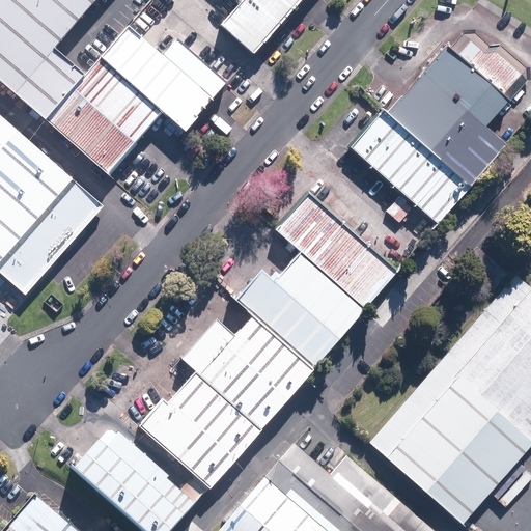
[(96,0),(0,0),(0,81),(45,120),(81,79),(51,53),(96,0)]
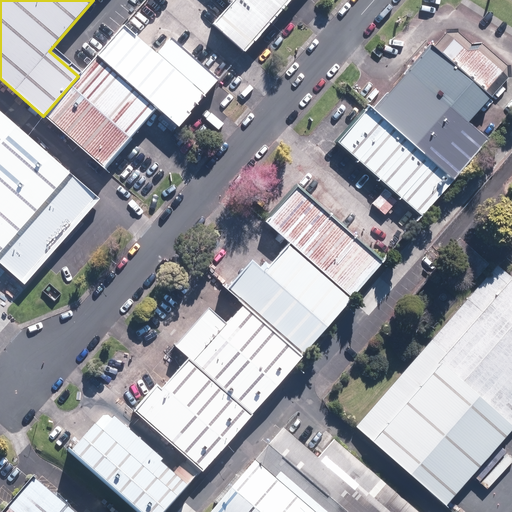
[(295,0),(237,0),(213,27),(246,56),(295,0)]
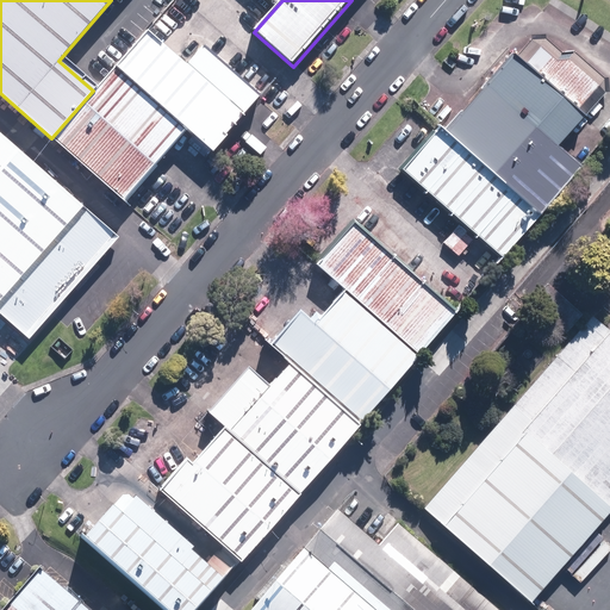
[(199,45),(182,64),(144,32),(112,69),(93,91),(51,138),(123,200),(184,131),(212,156),(244,119),(261,100),(199,45)]
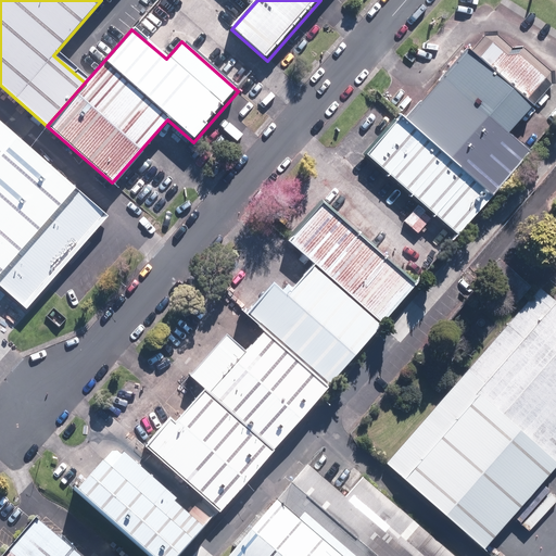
[(469,52),(467,50),(405,121),(490,194),(528,151),(507,133),(531,106),(552,84),(548,70),(522,47),(510,47),(496,35),(483,35),(469,52)]
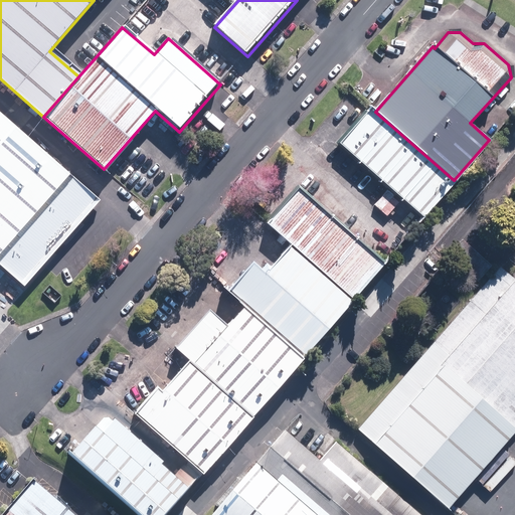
[(423,215),(454,180),(375,112),(370,106),(339,143),(423,215)]
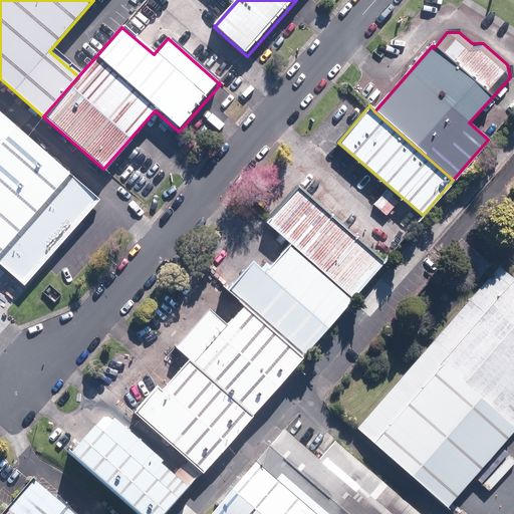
[(0,259),(75,174),(0,107),(0,259)]
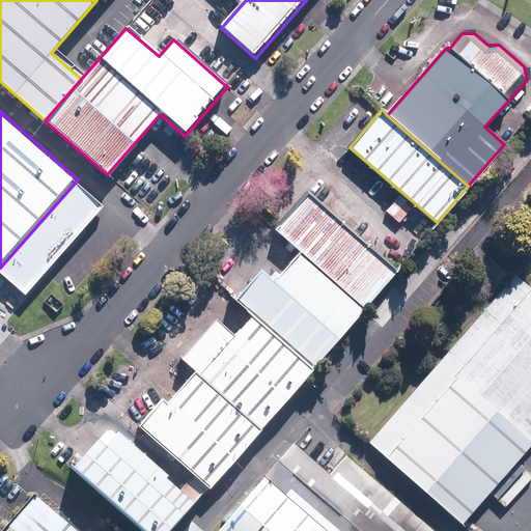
[(108,206),(78,179),(0,268),(0,275),(26,299),(108,206)]
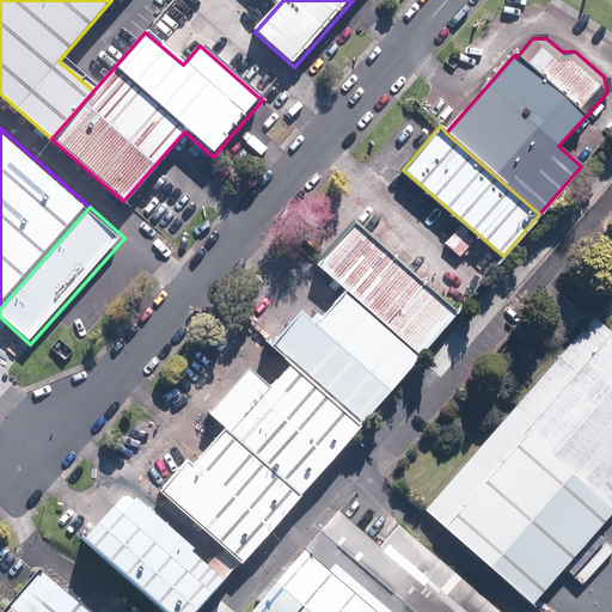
[(456,322),(349,228),(313,269),(420,362),(456,322)]
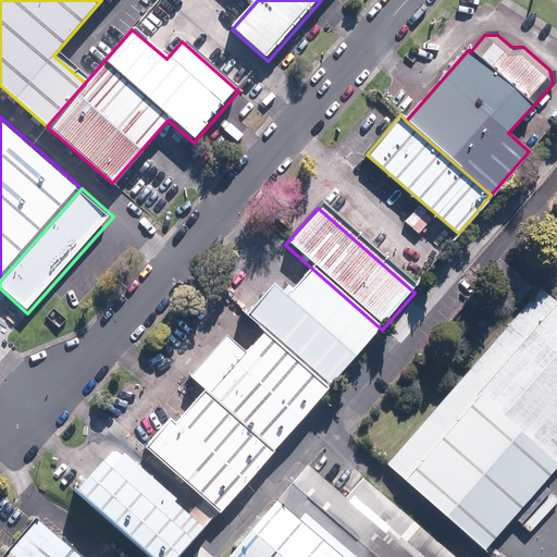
[(327,391),(382,330),(300,258),(246,320),(262,334),(327,391)]
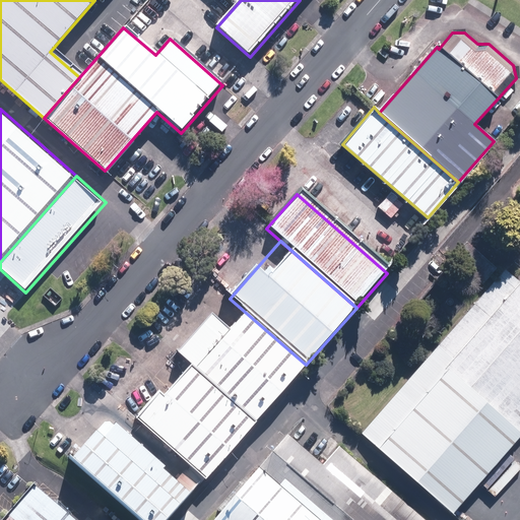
[(519,439),(519,260),(361,439),(451,517),(519,439)]
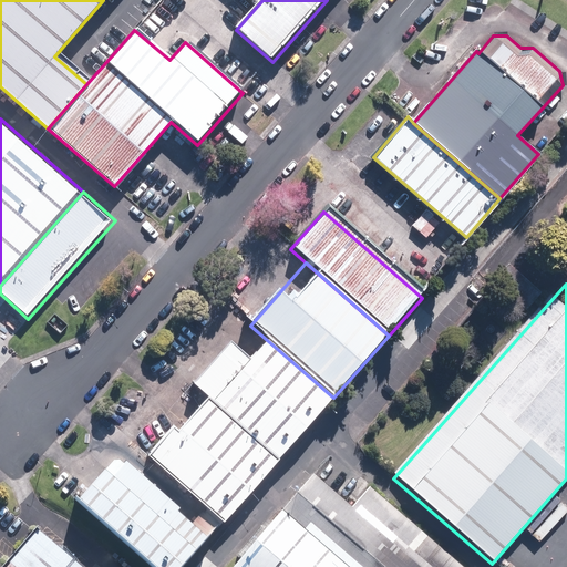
[(226,521),(279,460),(333,398),(267,340),(213,402),(202,392),(148,453),(226,521)]
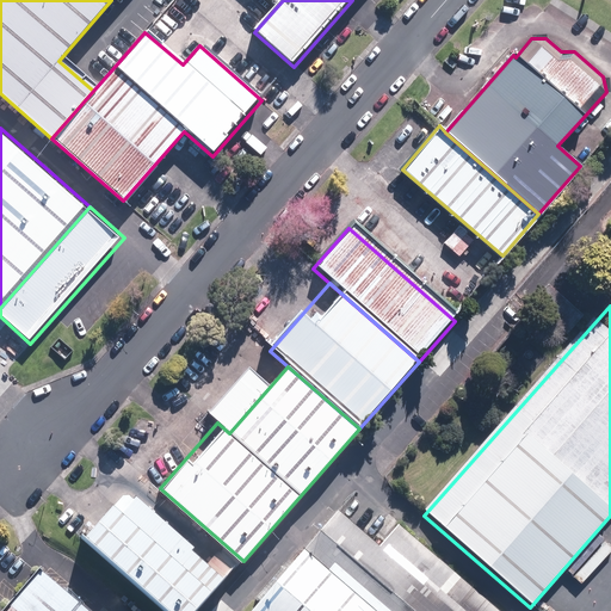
[(167,610),(199,610),(223,585),(129,504),(92,545),(167,610)]
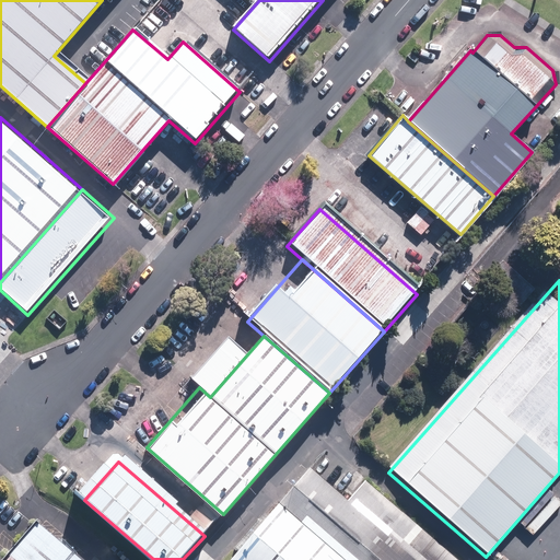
[(410,559),(308,470),(275,509),(229,559),(410,559)]
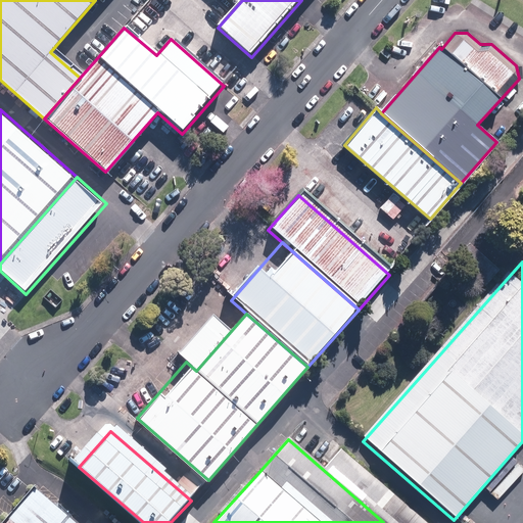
[(67,522),(37,495),(12,522),(67,522)]
